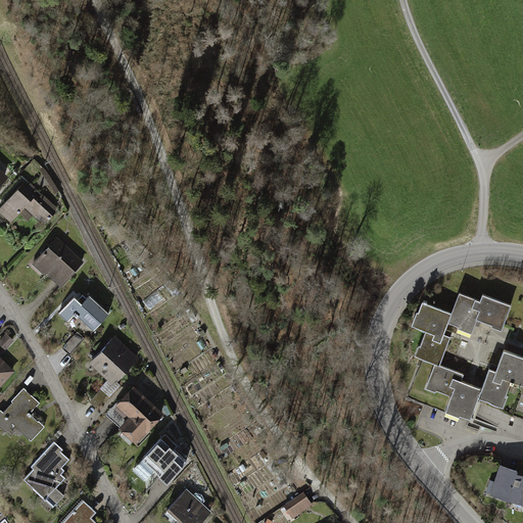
[(0,187),(9,178),(0,170),(0,187)]
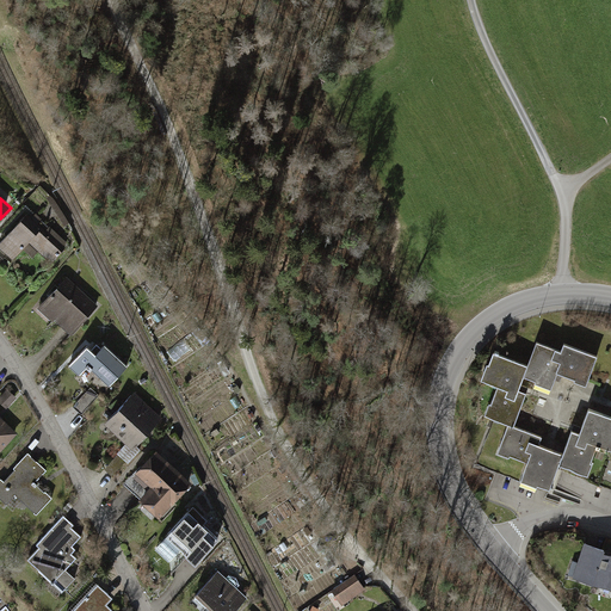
[(45,227),(29,213),(0,245),(0,247),(14,260),(25,248),(37,258),(42,252),(54,263),(72,242),(49,222),(45,227)]
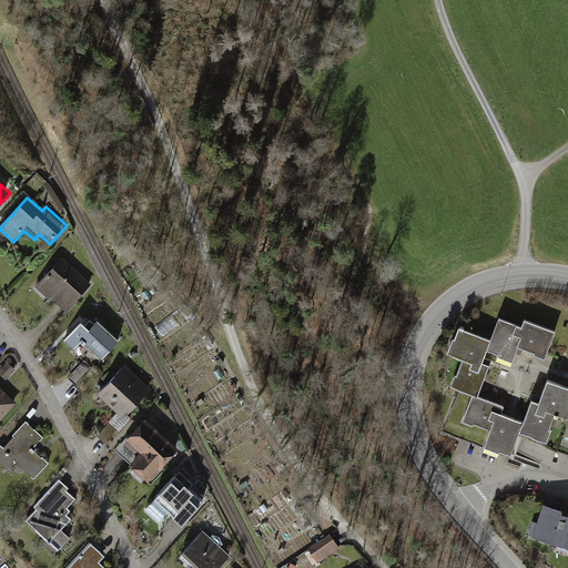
[(92,285),(62,260),(38,288),(68,314),(92,285)]
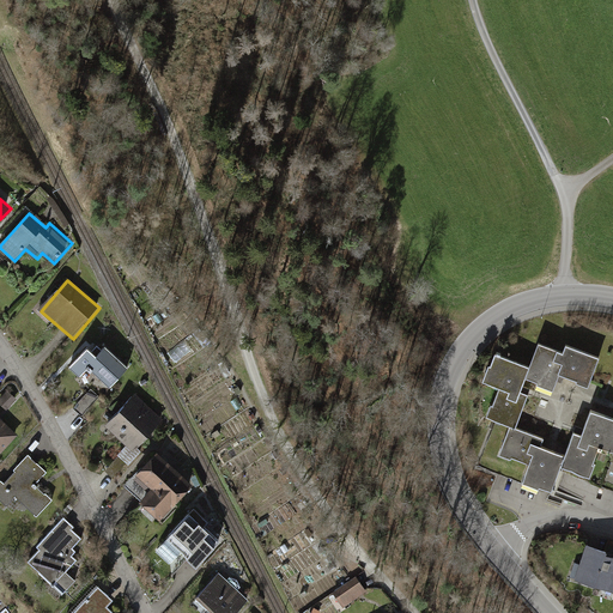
[(568,353),(541,344),(533,366),(527,381),(557,392),(564,374),(594,384),(604,358),(570,346),(568,353)]
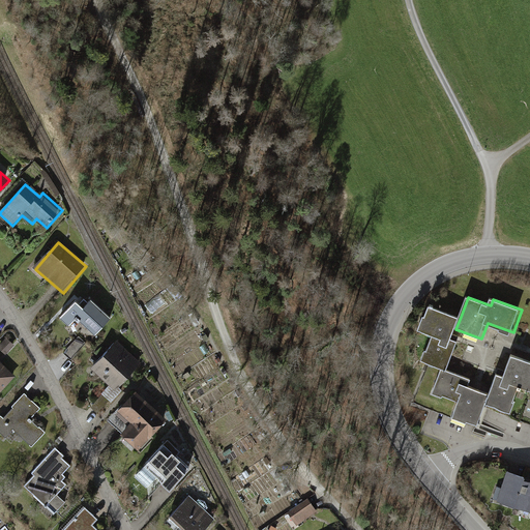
[(86,308),(77,300),(60,318),(70,327),(79,319),(97,335),(112,318),(92,301),(86,308)]
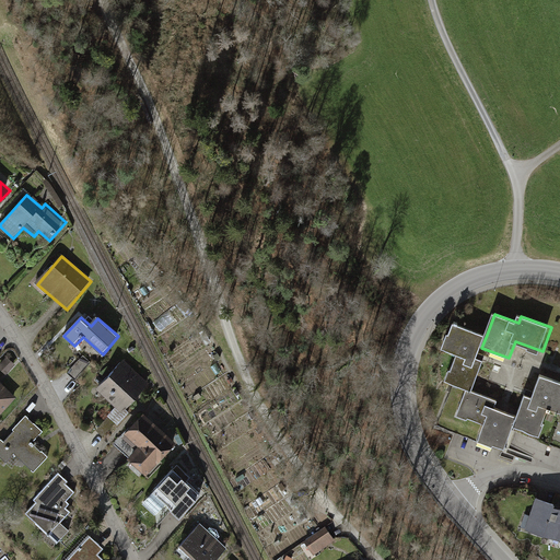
[(481,348),(487,335),(456,324),(452,335),(448,333),(443,350),(459,356),(454,370),(451,369),(446,382),(467,391),(474,392),(483,362),(477,360),(481,348)]
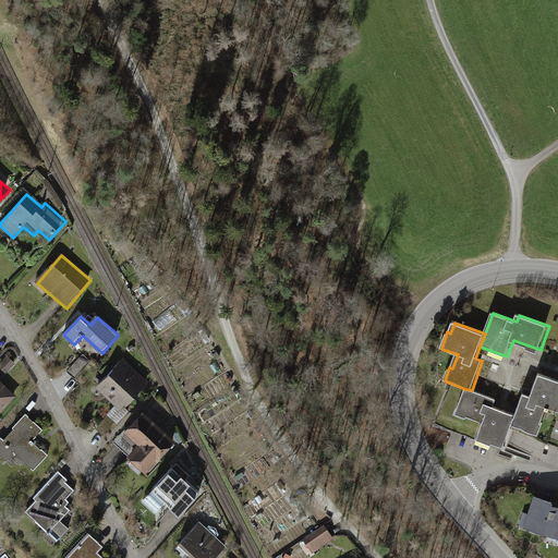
[(0,360),(0,364),(8,372),(16,362),(7,353),(0,360)]
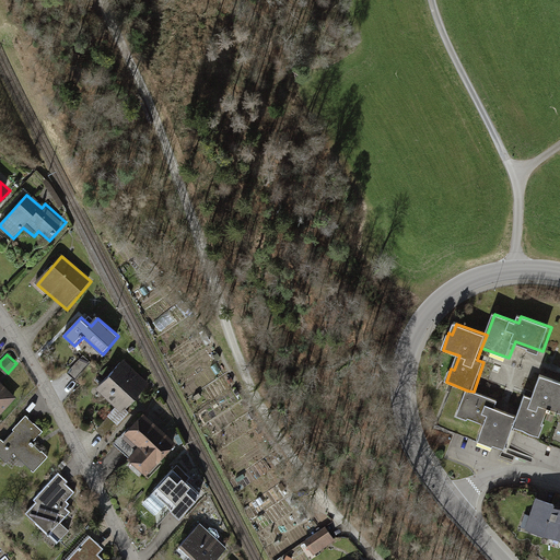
[(83,354),(70,373),(78,378),(91,360),(83,354)]
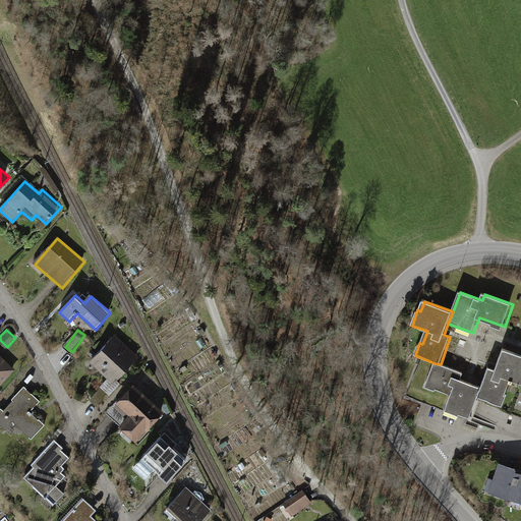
[(138,357),(115,336),(91,362),(115,384),(138,357)]
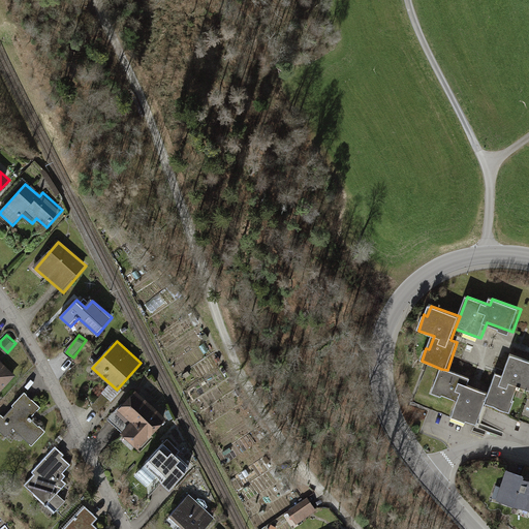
[(528,360),(512,354),(505,375),(498,372),(491,393),(488,402),(515,411),(519,399),(517,399),(521,386),(528,389),(528,360)]
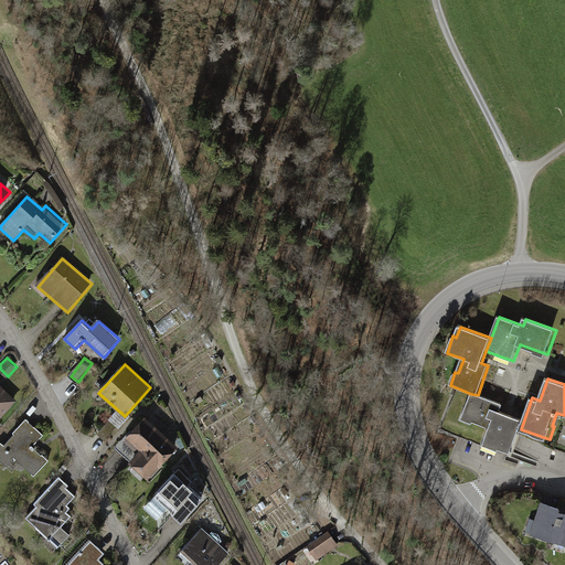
[(0,417),(16,402),(0,386),(0,417)]
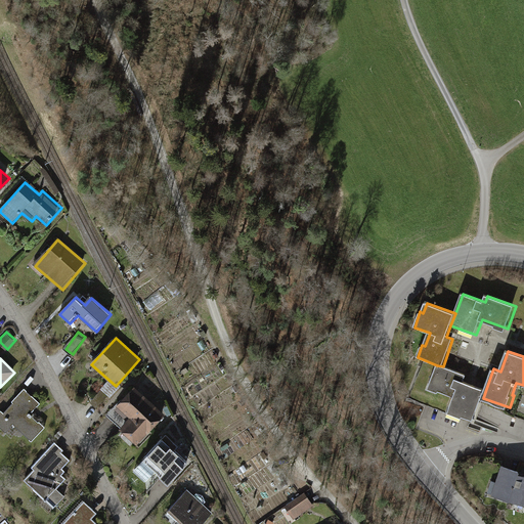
[(467,375),(443,366),(437,365),(430,389),(455,397),(451,410),(477,419),(483,398),(486,389),(465,382),(467,375)]
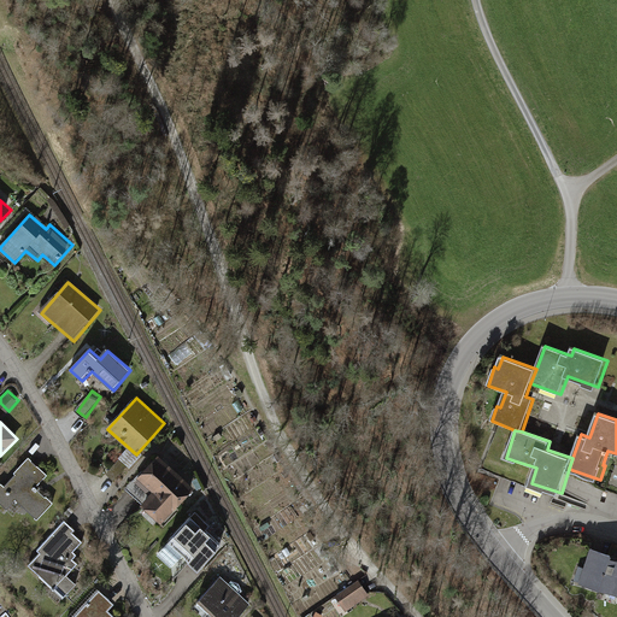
[(197,488),(159,454),(139,476),(154,492),(142,504),(163,523),(197,488)]
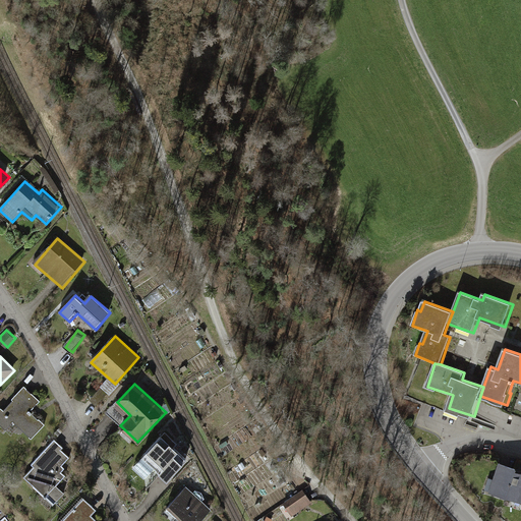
[(41,401),(24,386),(0,411),(0,425),(7,432),(15,423),(32,439),(45,424),(31,411),(41,401)]
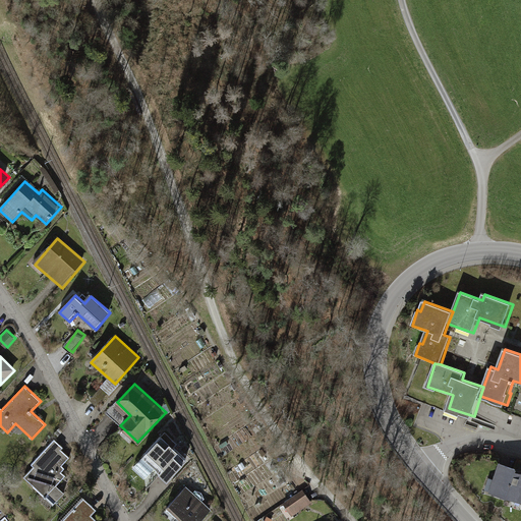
[(96,403),(108,394),(103,387),(91,396),(96,403)]
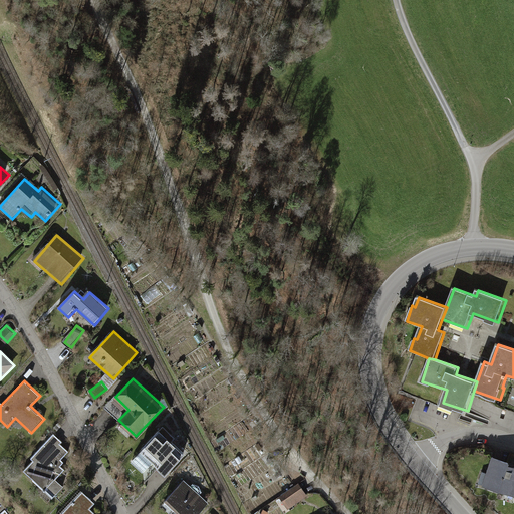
[(186,451),(161,430),(142,453),(166,474),(186,451)]
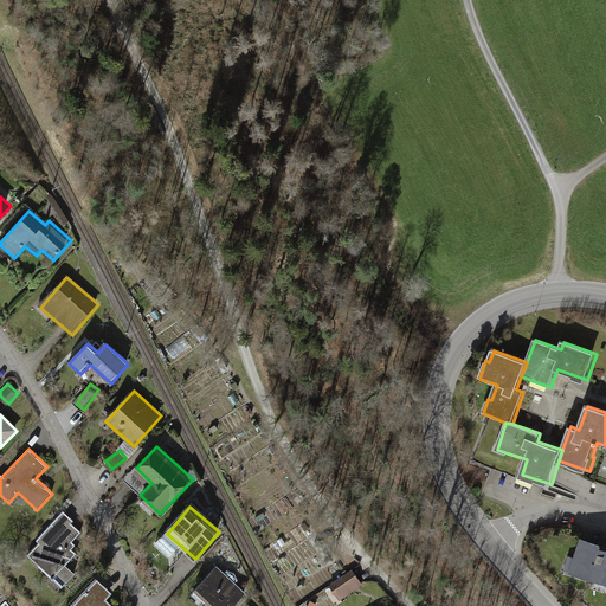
[(73,522),(63,513),(36,542),(39,545),(27,556),(64,590),(77,575),(66,566),(77,554),(72,550),(77,546),(72,541),(81,533),(71,524),(73,522)]
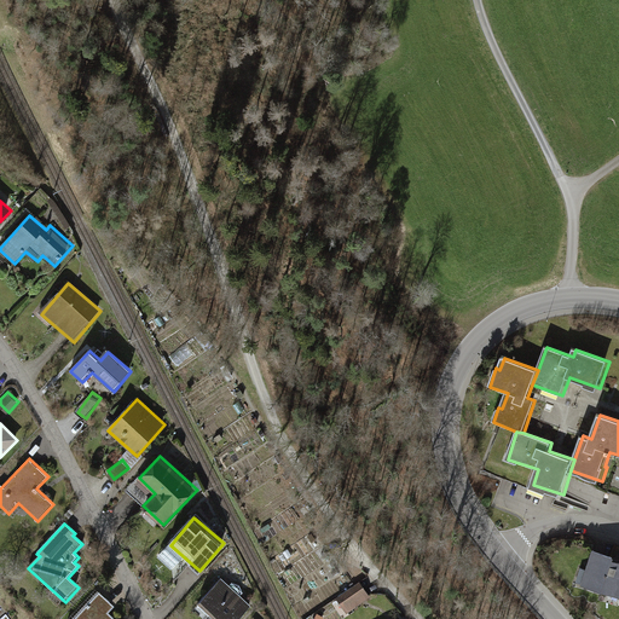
[(617,557),(594,550),(584,584),(618,595),(618,562),(615,562),(617,557)]
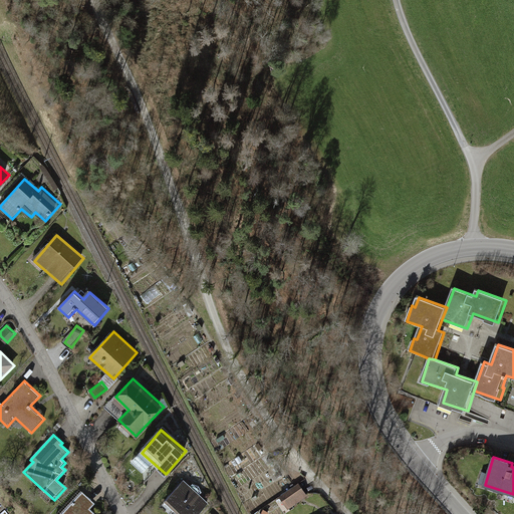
[(198,513),(209,503),(184,481),(166,502),(178,513),(198,513)]
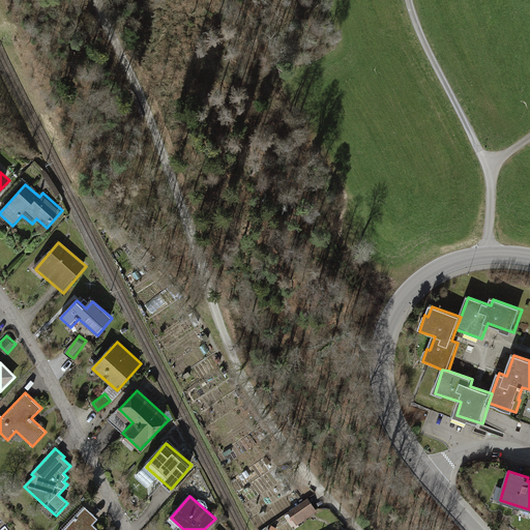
[(317,511),(307,499),(288,513),(297,526),(317,511)]
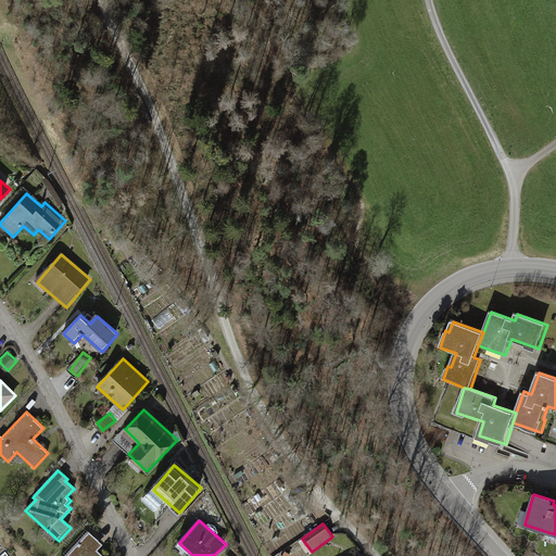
[(103,545),(89,532),(66,555),(102,555),(98,552),(103,545)]
